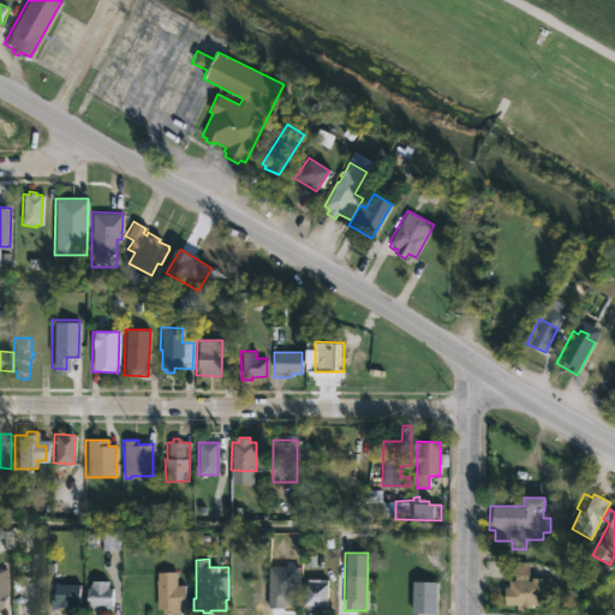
[(527,581),(530,581),(530,579),(541,579),(539,597),(542,597),(542,605),(532,605),(532,607),(503,604),(503,587),(507,587),(507,580),(514,581),(514,562),(527,562),(527,581)]
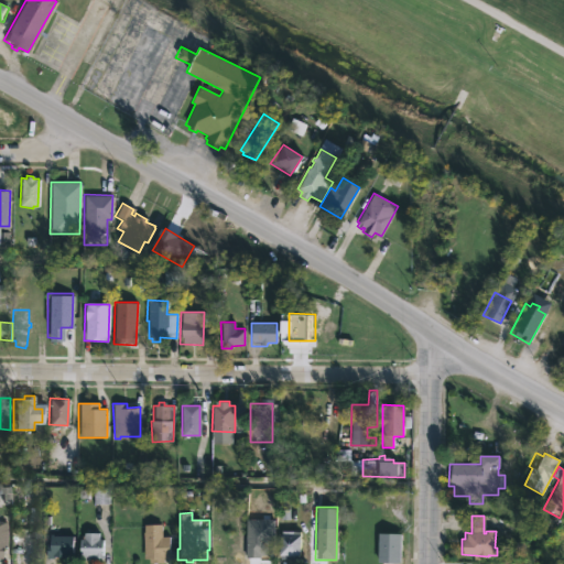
[(273,518),(243,517),(243,554),(272,554),(273,518)]
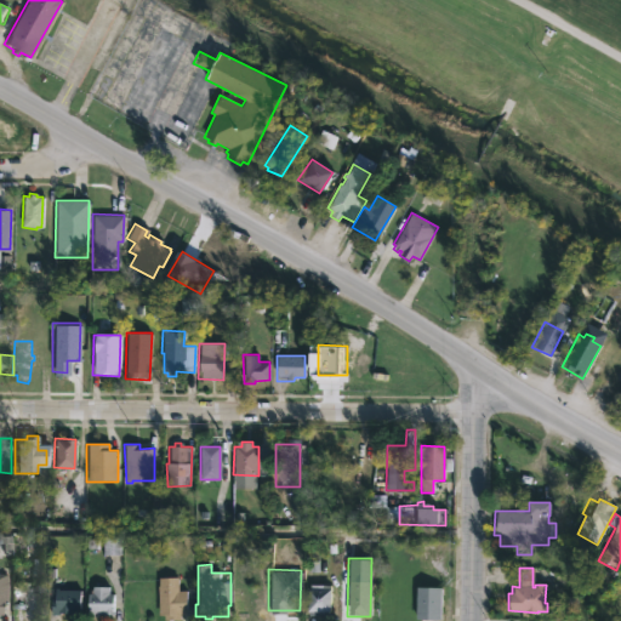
[(0,616),(10,617),(10,576),(0,576),(0,616)]
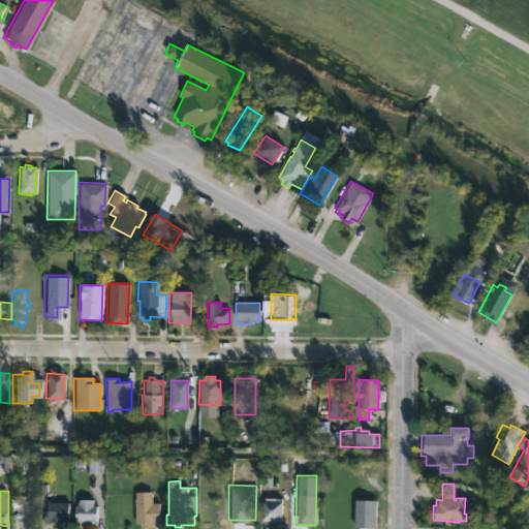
[(62,491),(62,502),(68,502),(68,520),(62,520),(63,523),(42,523),(42,517),(45,517),(45,504),(41,504),(41,497),(50,498),(50,493),(52,493),(52,491),(62,491)]
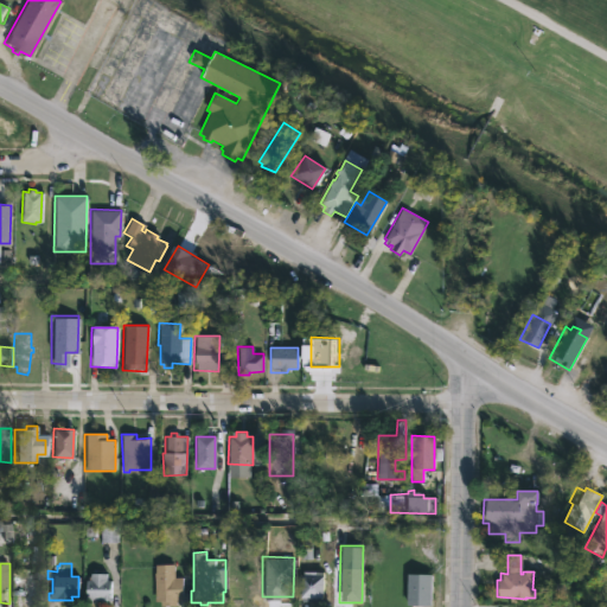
[(173,564),(173,577),(181,577),(181,600),(176,600),(176,606),(159,606),(159,601),(154,601),(154,564),(173,564)]
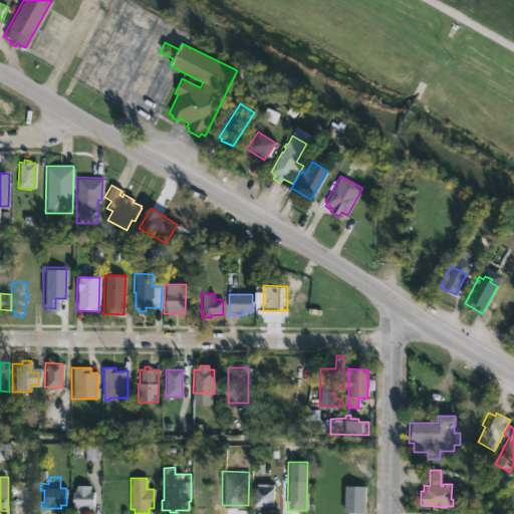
[(272,484),(272,510),(255,510),(255,507),(253,507),(253,488),(255,488),(255,484),(272,484)]
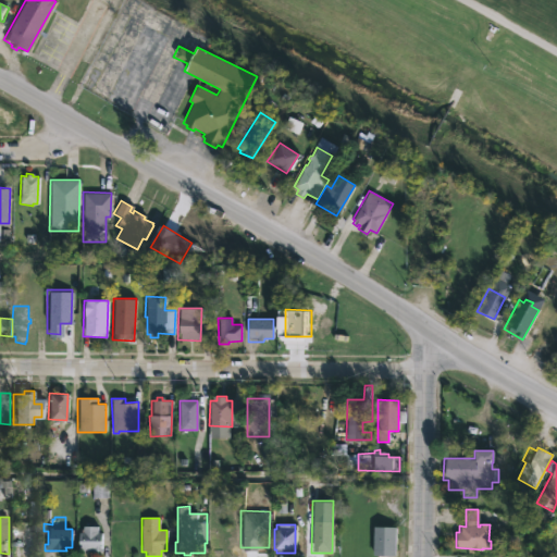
[(96,527),(96,533),(100,533),(100,552),(77,549),(77,533),(82,533),(82,527),(96,527)]
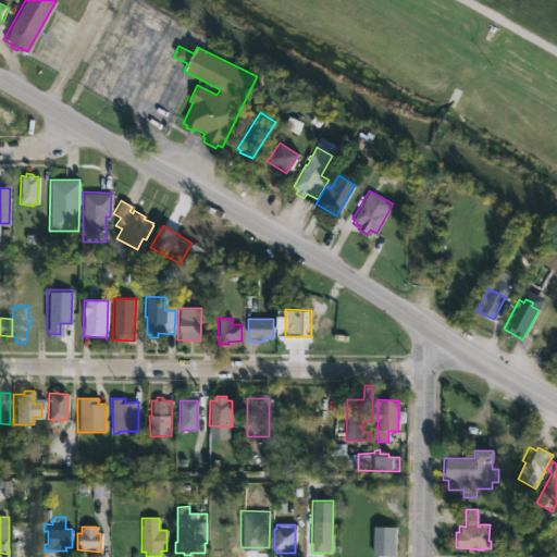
[(395,528),(395,556),(371,556),(372,527),(395,528)]
